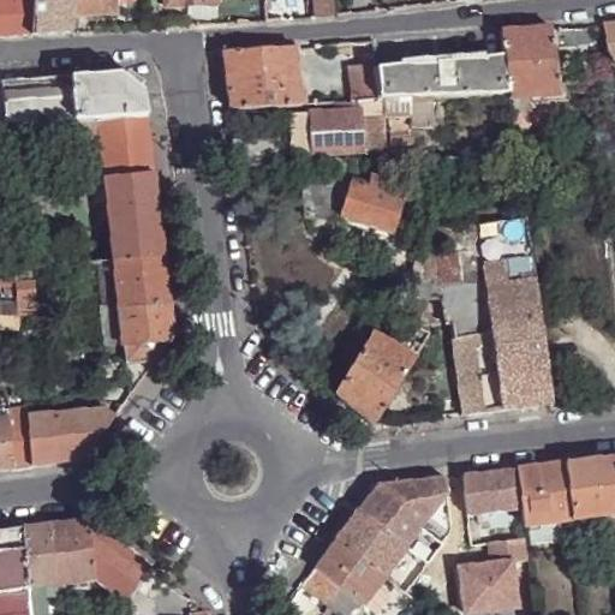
[(0,0),(0,35),(28,34),(31,0),(0,0)]
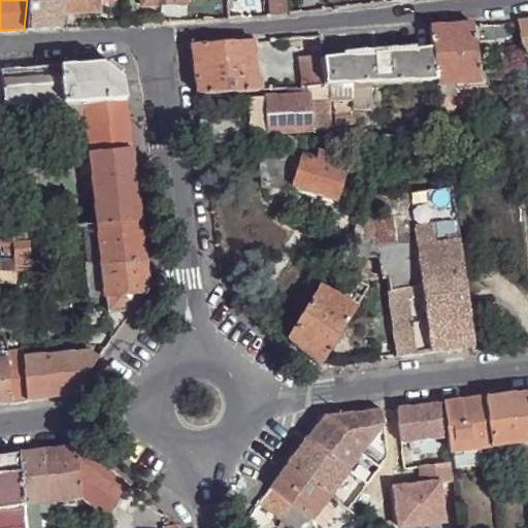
[(63,0),(63,14),(100,11),(99,0),(63,0)]
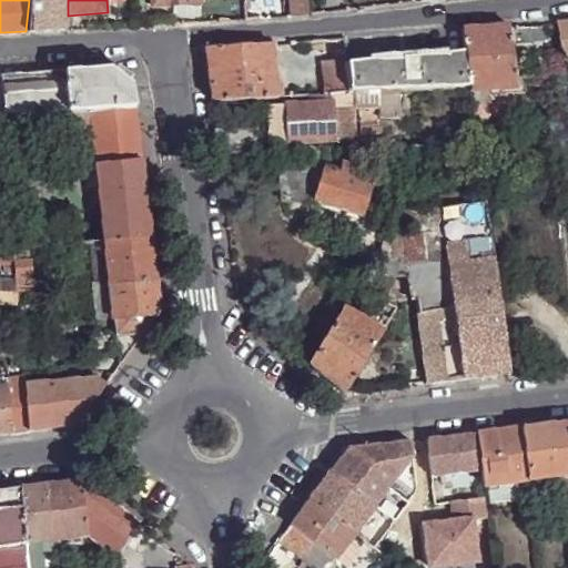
[(288,0),(291,16),(306,13),(305,0),(288,0)]
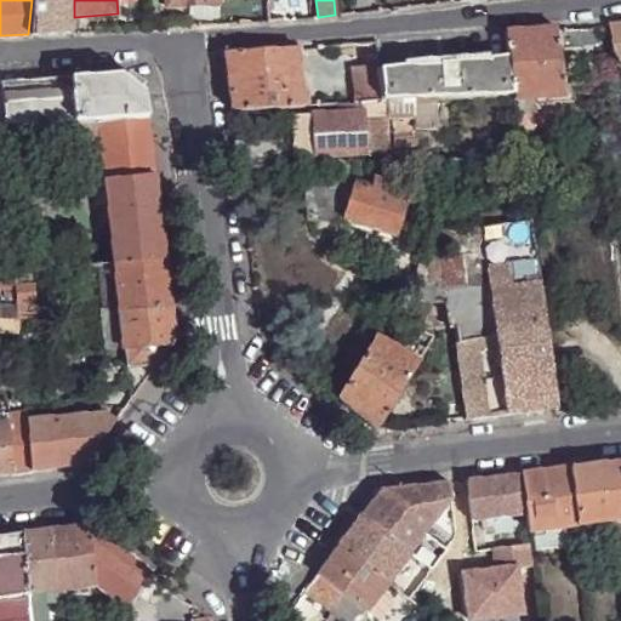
[(611,50),(620,63),(620,22),(608,23),(611,50)]
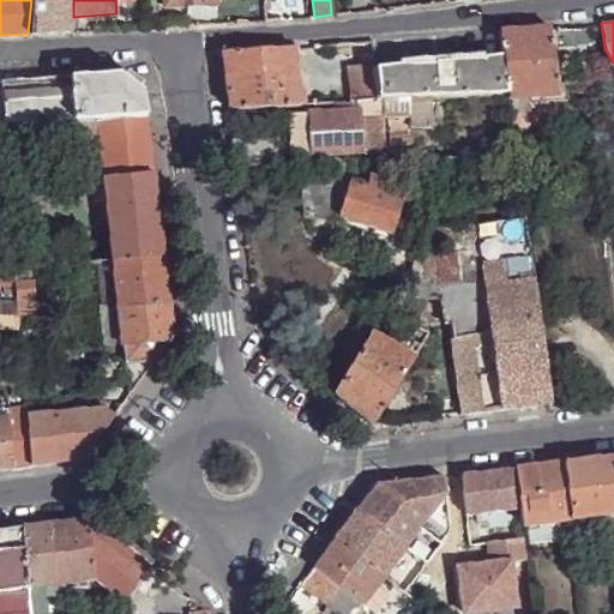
[(552,26),(500,30),(504,55),(509,89),(510,94),(510,97),(560,94),(554,41),(552,26)]
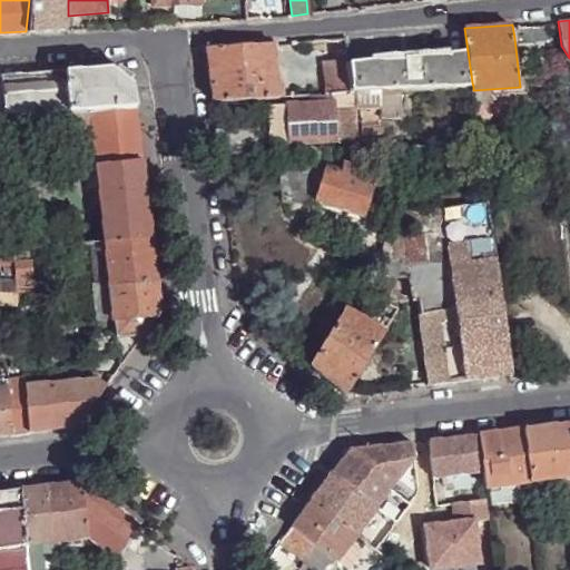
[(207,47),(214,99),(279,96),(273,41),(207,47)]
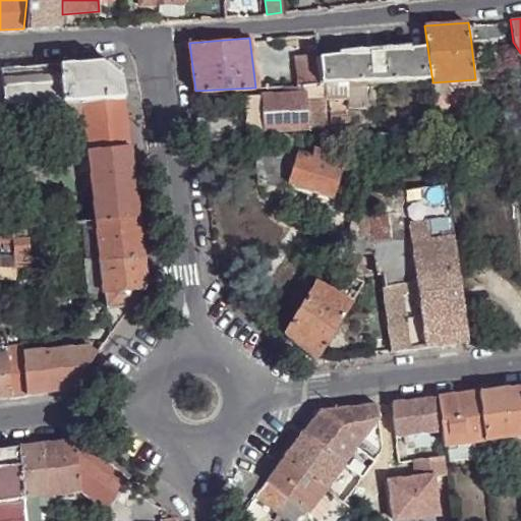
[(427,47),(320,54),(320,55),(323,84),(431,75),(427,47)]
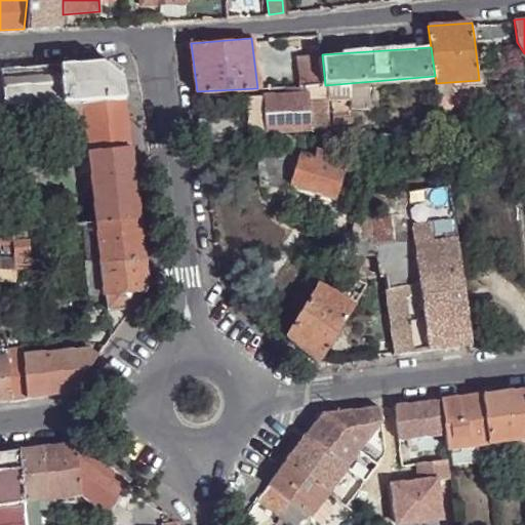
[(325,85),(322,55),(303,57),(305,85),(325,85)]
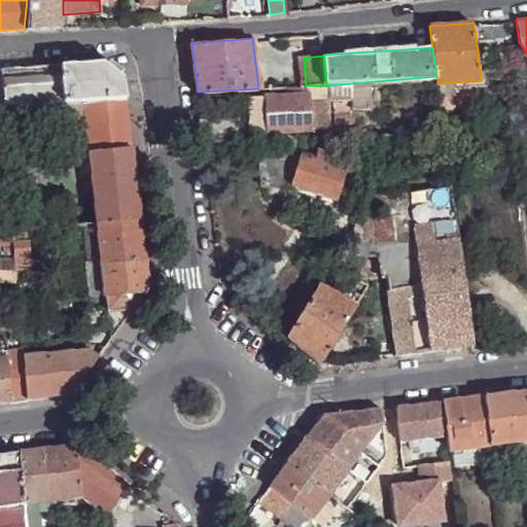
[(84,102),(126,99),(124,79),(103,62),(0,70),(0,107),(7,107),(84,102)]
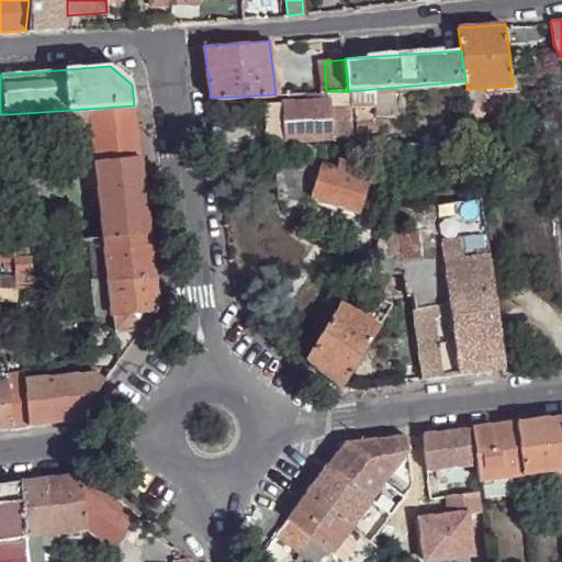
[(398,111),(397,88),(375,89),(377,103),(378,112),(398,111)]
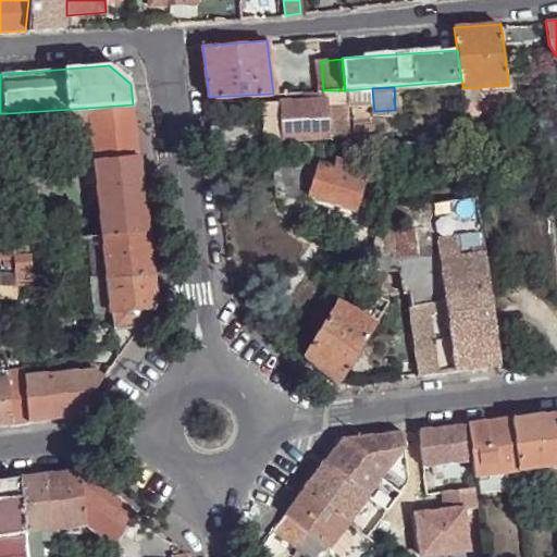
[(372,88),(349,90),(349,102),(373,102),(372,88)]
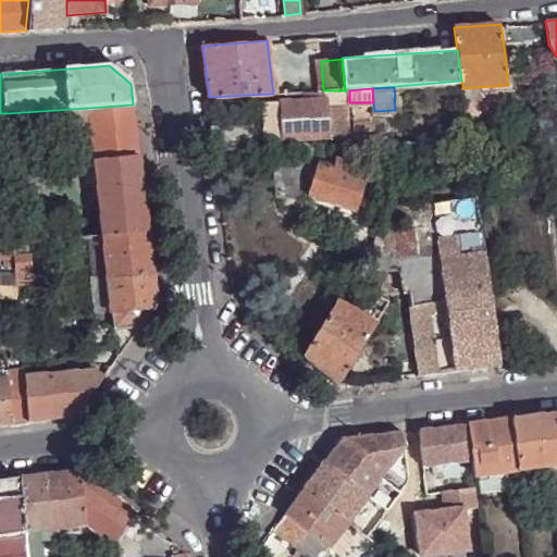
[(345,90),(323,90),(281,94),(281,101),(284,138),(333,135),(331,107),(346,106),(349,104),(349,102),(349,90),(345,90)]
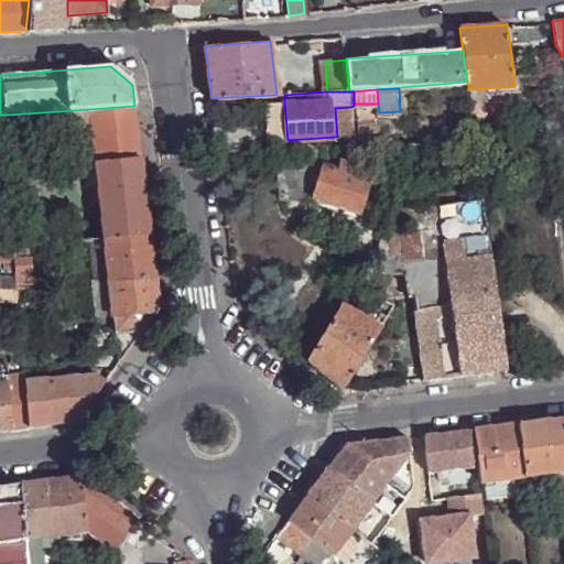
[(288,140),(284,102),(266,104),(269,141),(288,140)]
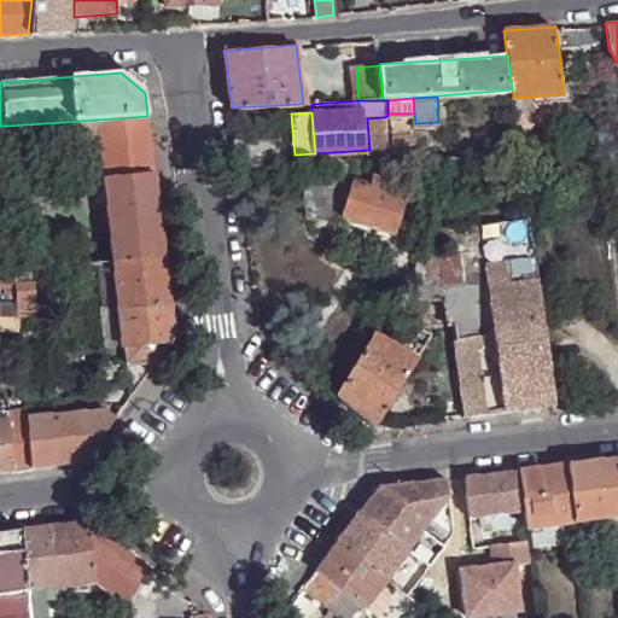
[(156,191),(147,116),(99,120),(101,143),(108,203),(114,258),(163,256),(156,191)]
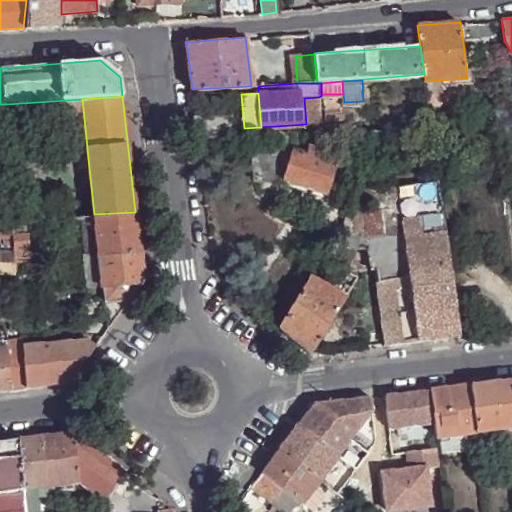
[(304,98),(306,124),(320,123),(318,97),(304,98)]
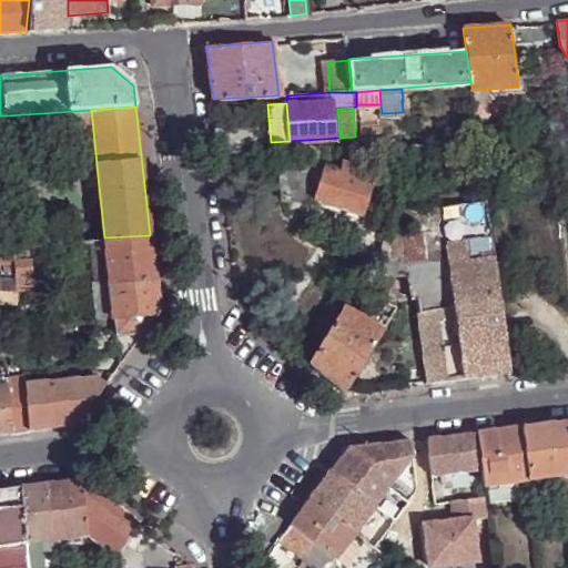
[(93,131),(91,110),(8,115),(9,132),(9,137),(82,133),(93,131)]
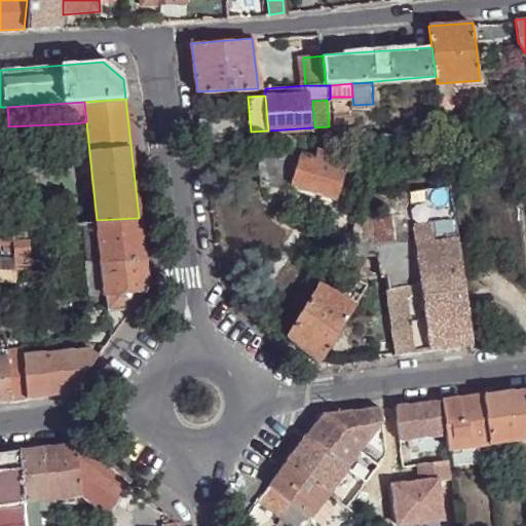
[(81,174),(91,173),(86,121),(76,123),(81,174)]
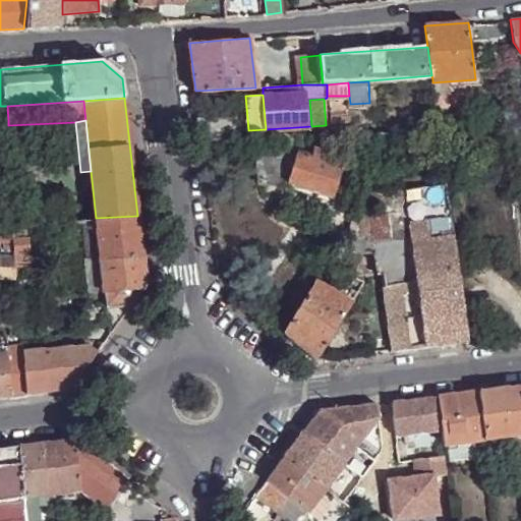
[(288,184),(331,197),(345,157),(314,147),(310,160),(297,156),(262,155),(261,179),(288,184)]
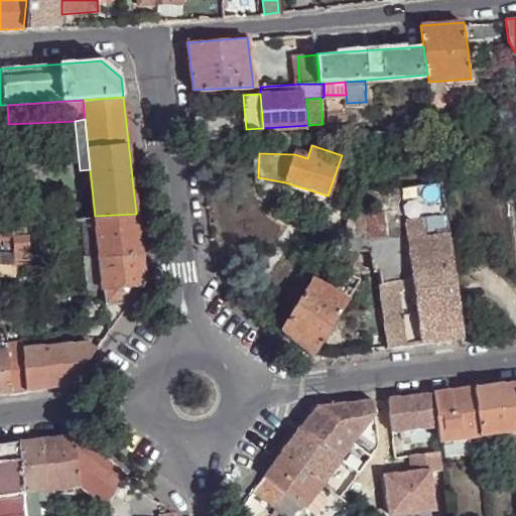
[(461,312),(442,183),(375,192),(377,213),(370,214),(376,251),(390,348),(464,339),(461,312)]
